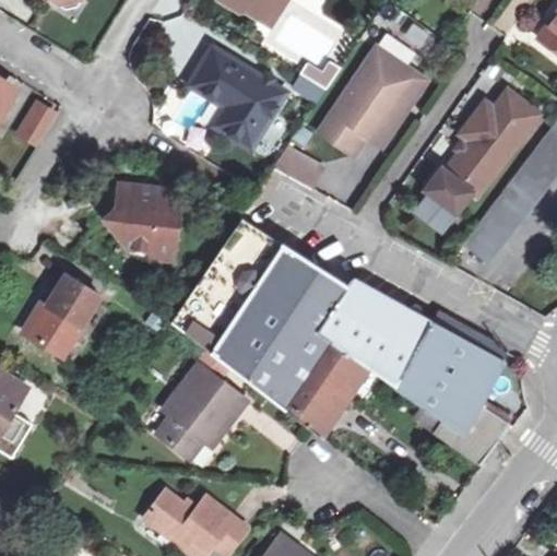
[(249,9),(260,15),(271,0),(224,0),(241,10),(249,9)]
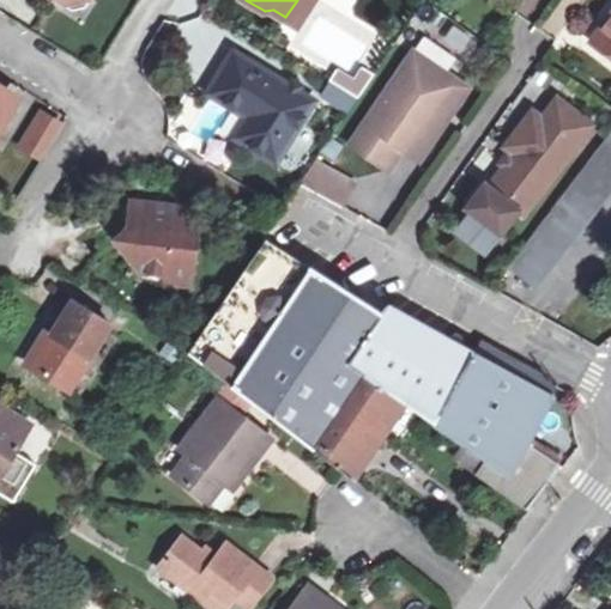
[(297,0),(285,17),(296,24),(310,0),(297,0)]
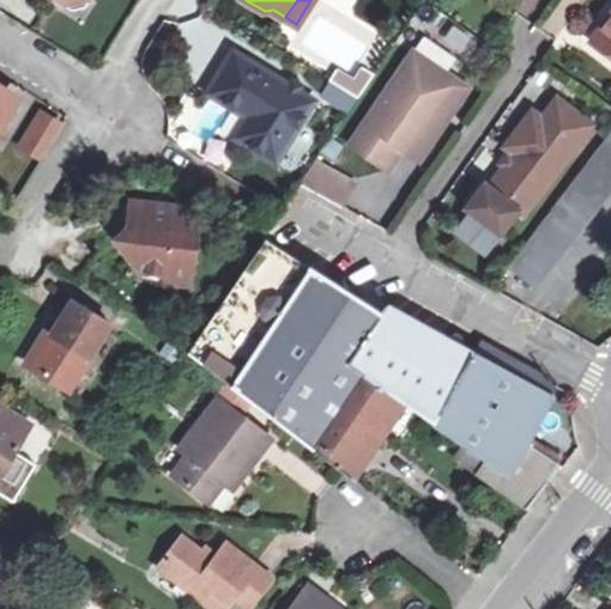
[(358,73),(380,28),(322,0),(313,0),(307,13),(315,17),(301,44),(358,73)]
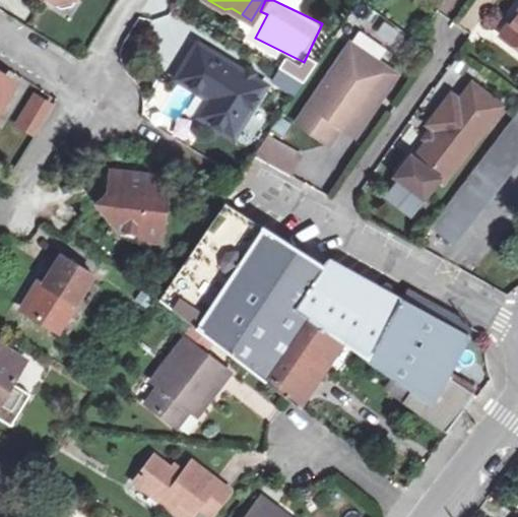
[(517,7),(501,29),(517,42),(517,51),(516,53),(517,54),(517,7)]
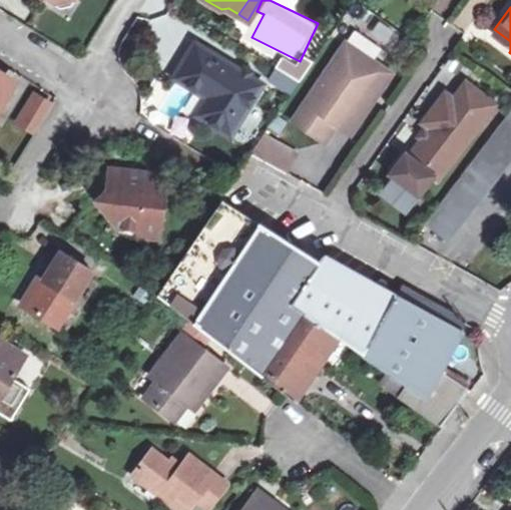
[(510,41),(494,29),(488,37),(509,52),(510,50),(510,41)]
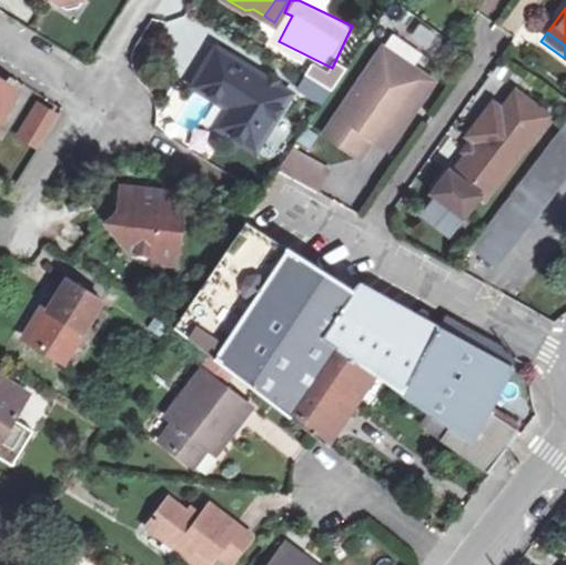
[(393,37),(383,50),(403,62),(413,70),(423,57),(393,37)]
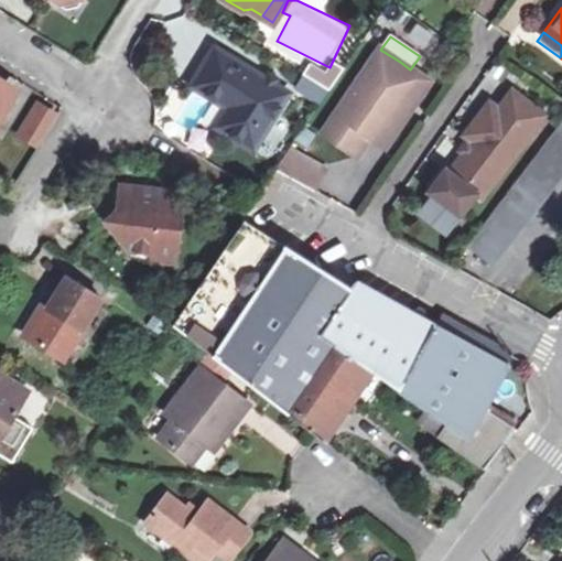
[(236,116),(226,132),(250,149),(284,94),(214,50),(191,86),(222,106),(236,116)]
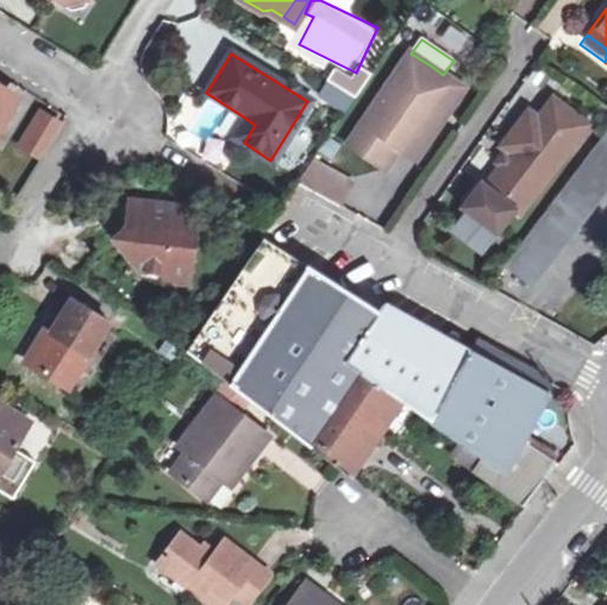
[(348,147),(368,162),(432,67),(411,54),(348,147)]
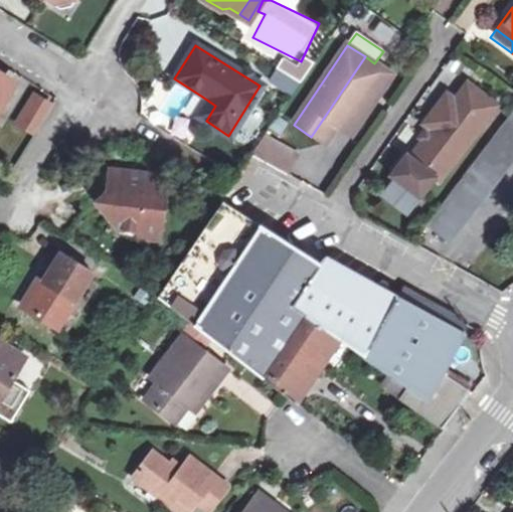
[(365,56),(311,137),(327,146),(338,129),(345,133),(371,96),(379,95),(384,91),(386,89),(388,84),(388,78),(387,73),(383,69),(374,63),(365,56)]
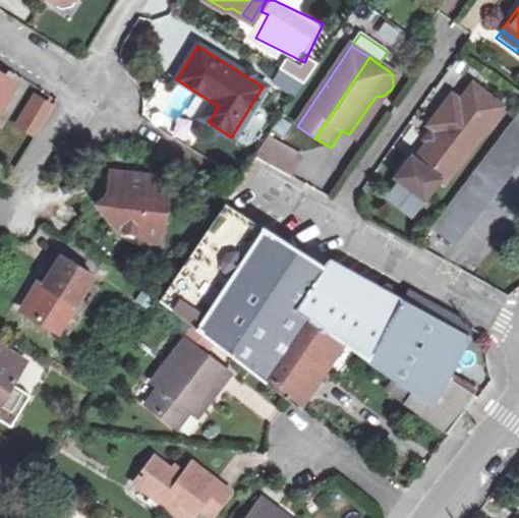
[(291,63),(286,73),(304,84),(319,64),(308,59),(301,69),(291,63)]
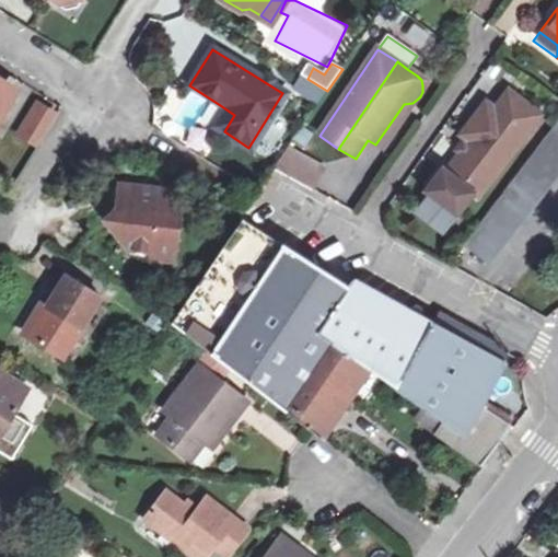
[(307,66),(301,74),(307,79),(313,68),(307,66)]
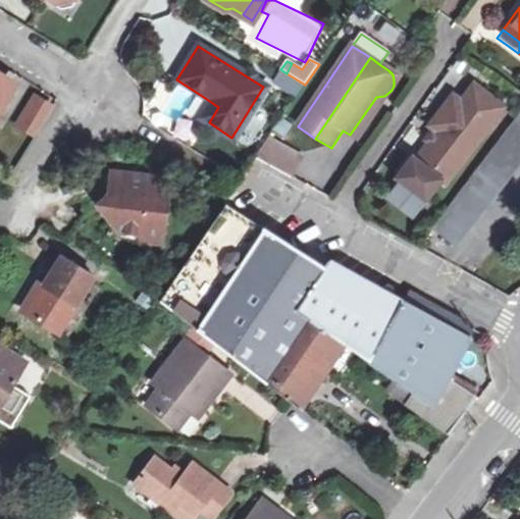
[(287,73),(280,69),(273,81),(298,96),(305,85),(287,73)]
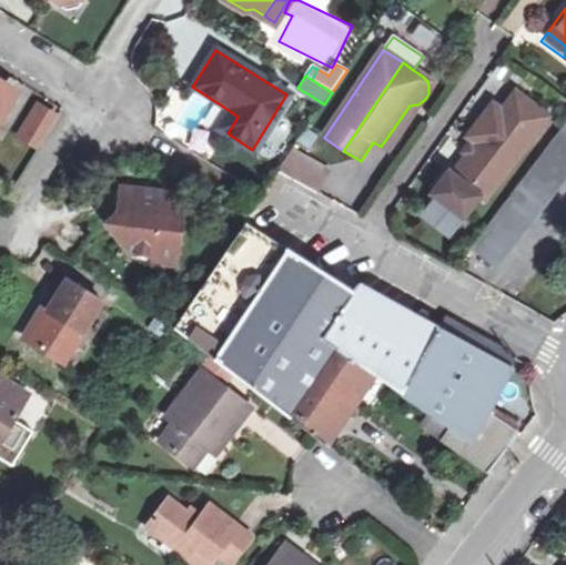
[(0,107),(12,91),(0,81),(0,107)]
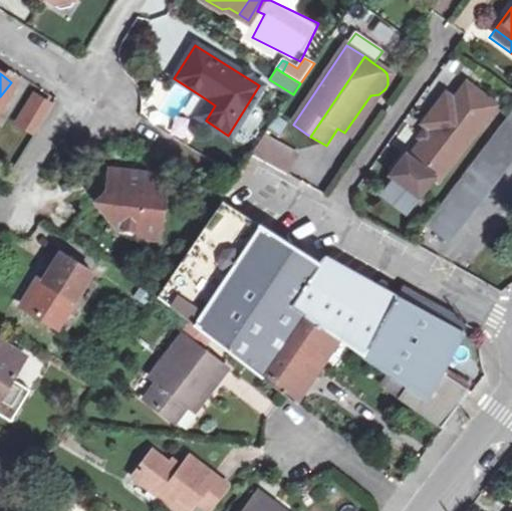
[(463,86),(451,102),(454,104),(466,88),(463,86)]
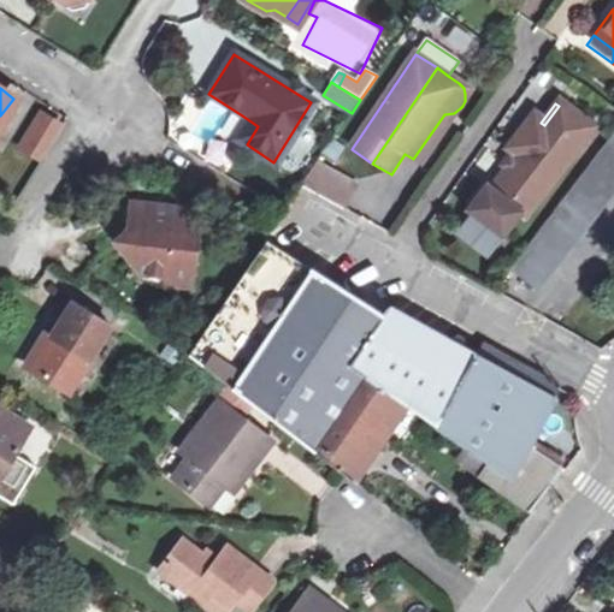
[(591,130),(559,106),(544,125),(541,123),(531,116),(505,149),(514,156),(488,192),(484,190),(467,212),(471,215),(456,235),(485,256),(517,214),(524,219),(591,130)]
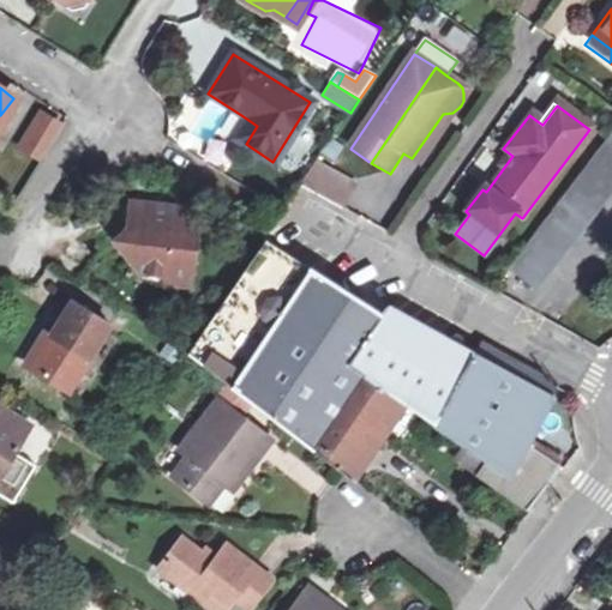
[(64,121),(47,108),(25,136),(43,149),(64,121)]
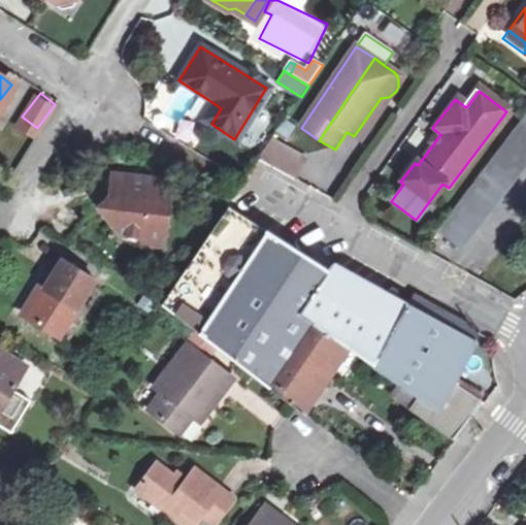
[(358,140),(389,97),(381,98),(354,136),(358,140)]
